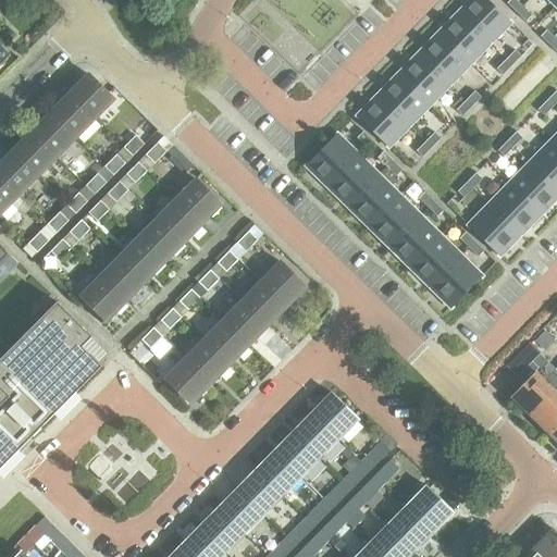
[(490,45),(510,24),(485,0),(469,0),(457,13),(490,45)]
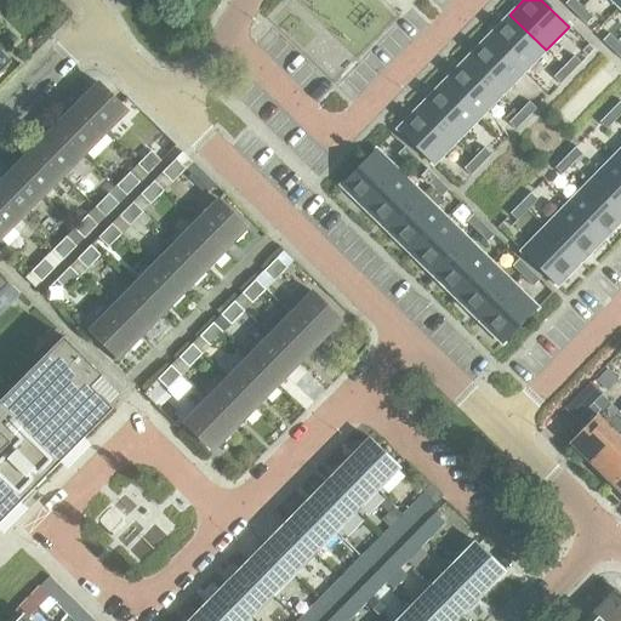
[(576,13),(582,7),(575,0),(569,0),(567,4),(576,13)]
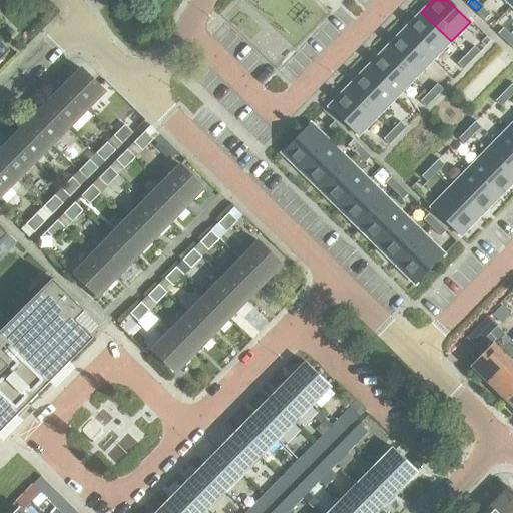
[(484,19),(489,14),(481,6),(476,11),(484,19)]
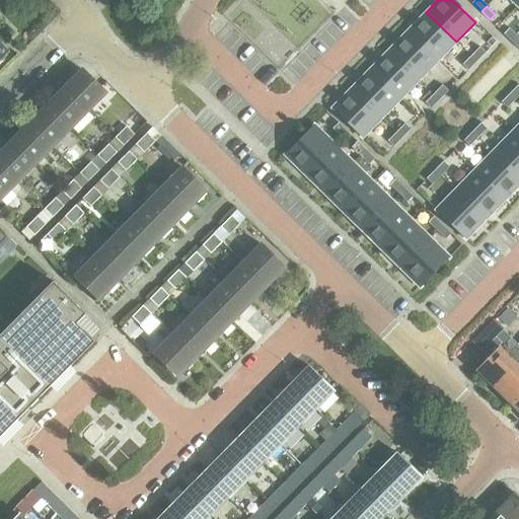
[(437,61),(456,42),(426,12),(408,31),(437,61)]
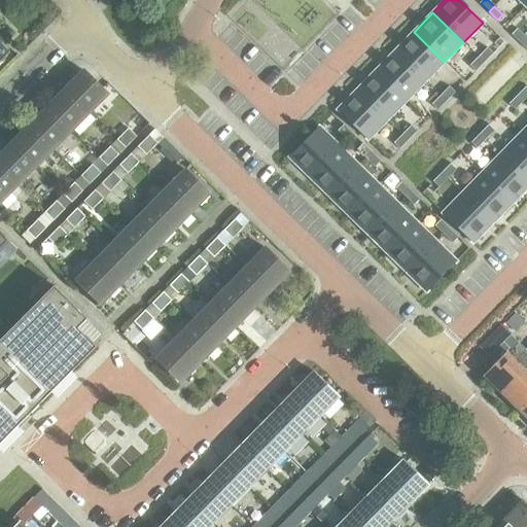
[(521,43),(526,37),(518,29),(513,35),(521,43)]
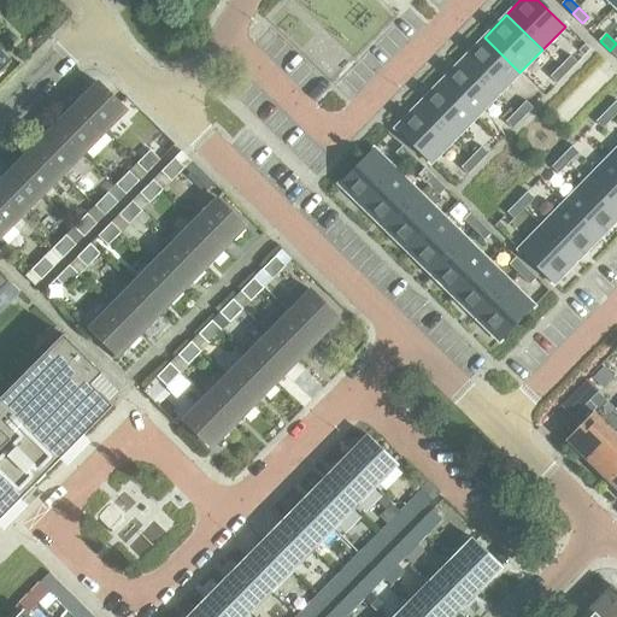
[(498,95),(519,72),(485,37),(462,59),(498,95)]
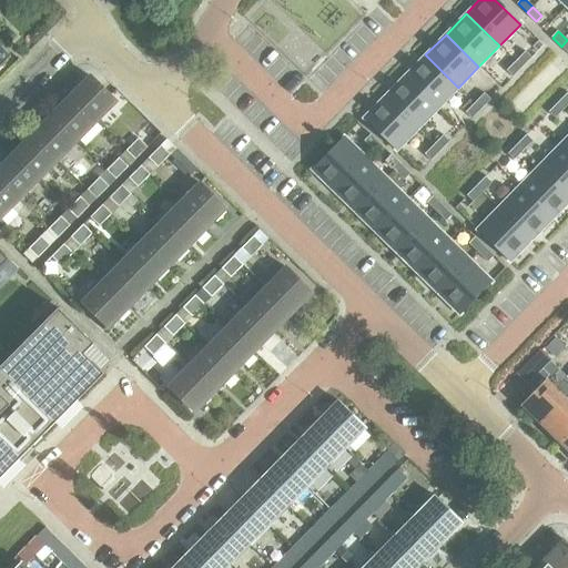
[(523,67),(531,58),(525,51),(516,61),(523,67)]
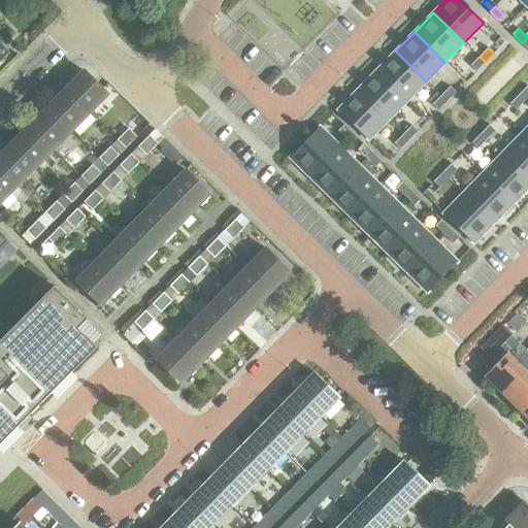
[(406,100),(426,81),(395,51),(375,70),(406,100)]
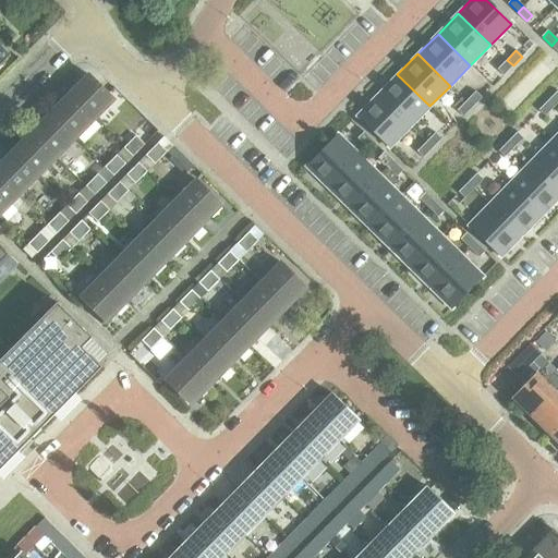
[(504,75),(513,65),(507,60),(498,69),(504,75)]
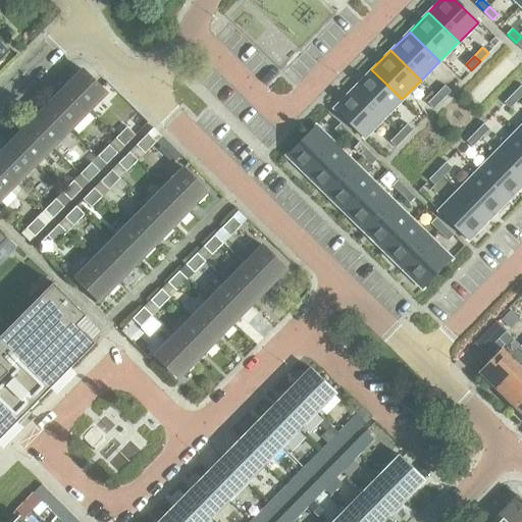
[(382,118),(402,99),(371,69),(353,89),(382,118)]
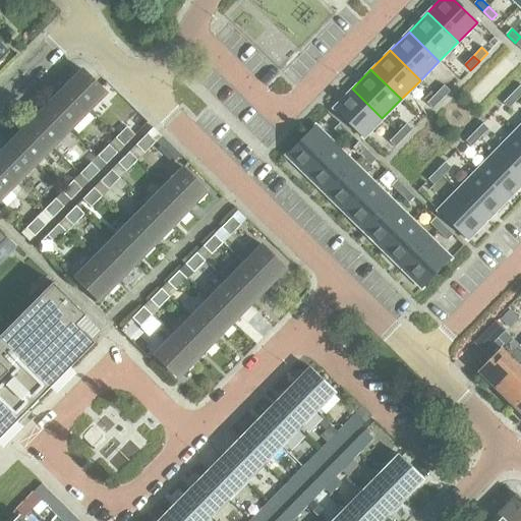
[(67,85),(89,109),(105,94),(82,71),(67,85)]
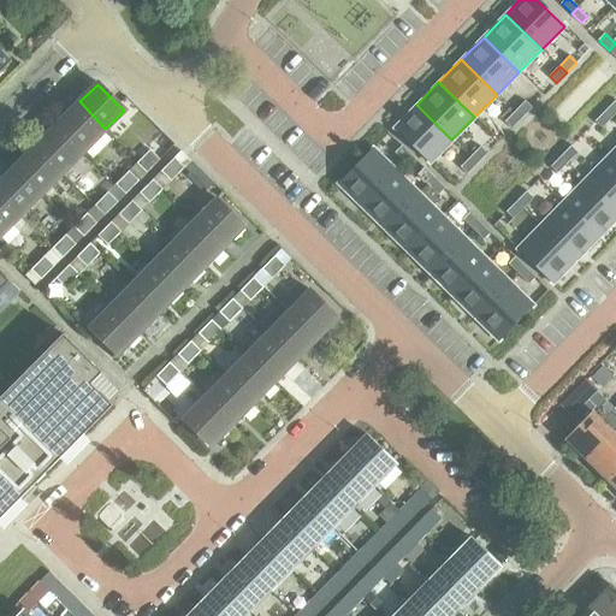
[(522,118),(532,107),(526,101),(515,111),(522,118)]
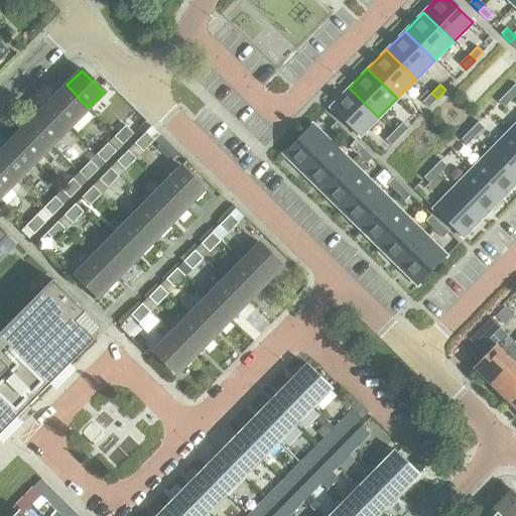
[(513,99),(515,95),(515,85),(507,93),(513,99)]
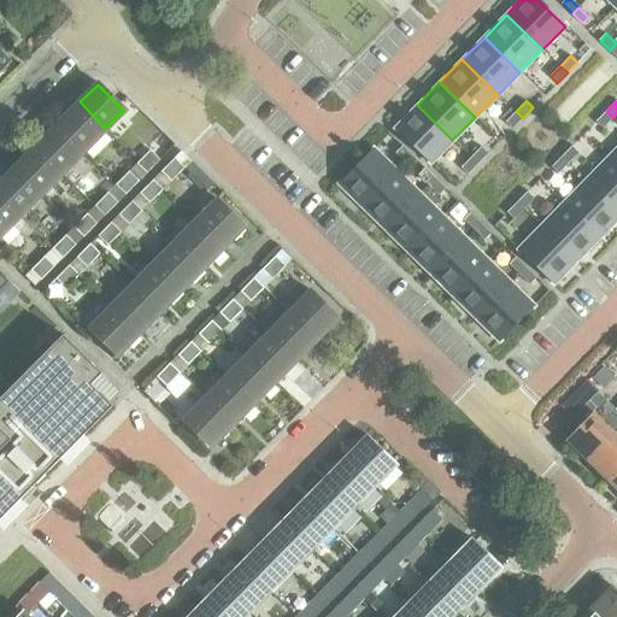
[(430,163),(452,140),(417,105),(394,128),(430,163)]
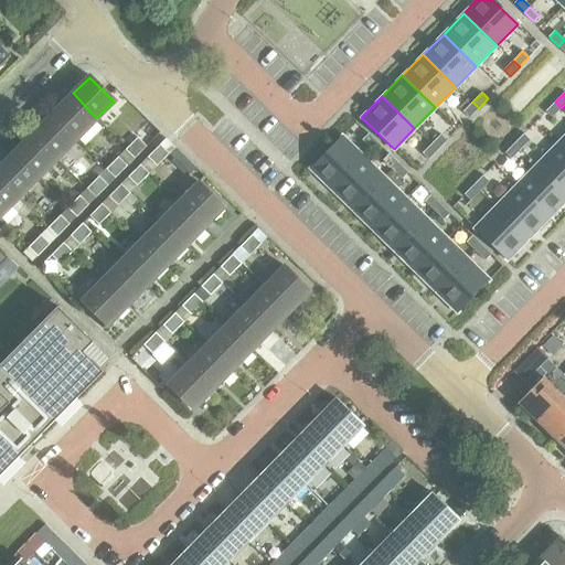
[(53,114),(50,117),(74,140),(77,138),(94,121),(70,97),(53,114)]
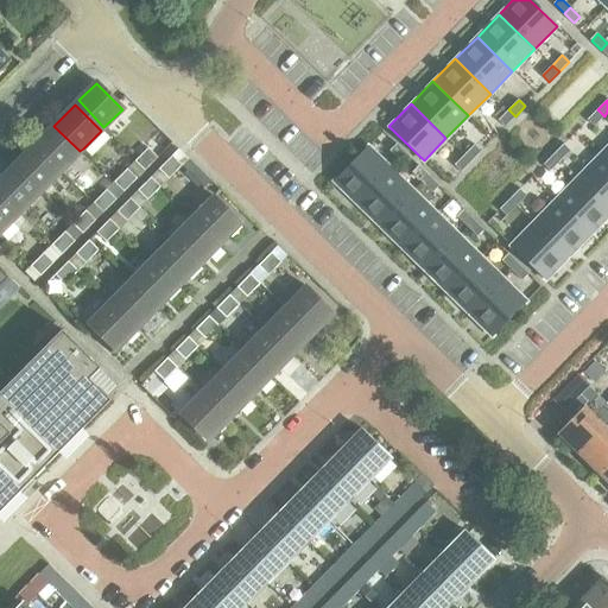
[(505,127),(515,116),(508,109),(498,120),(505,127)]
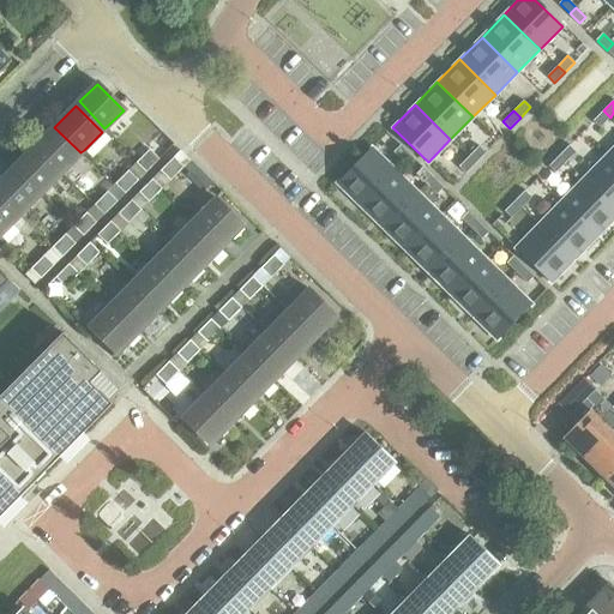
[(600,127),(611,118),(603,110),(593,120),(600,127)]
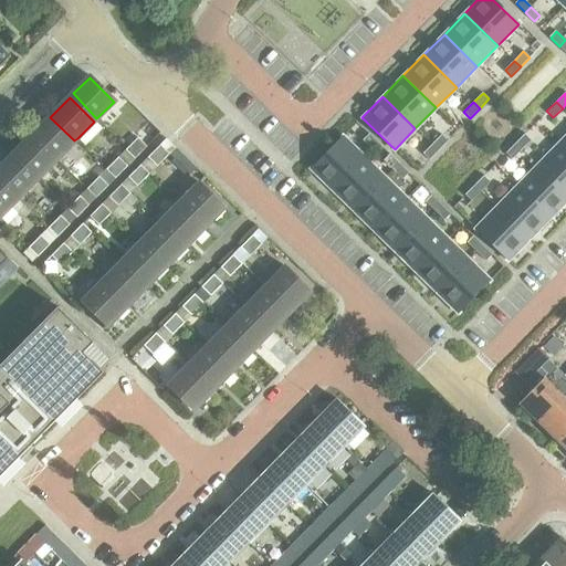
[(50,117),(33,134),(56,159),(74,140),(50,117)]
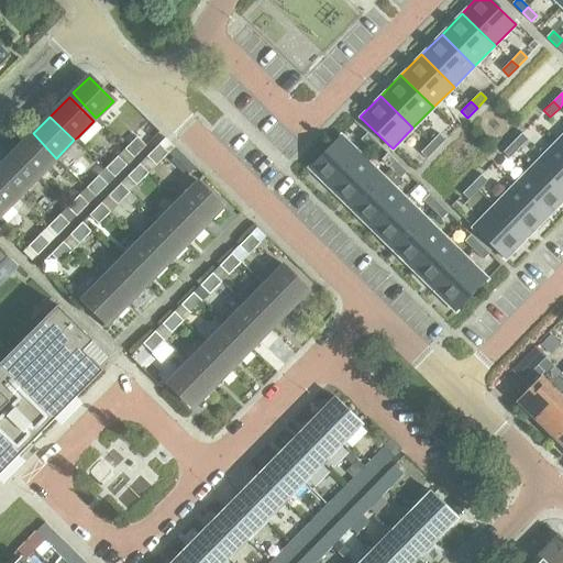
[(33,133),(14,151),(39,176),(56,158),(33,133)]
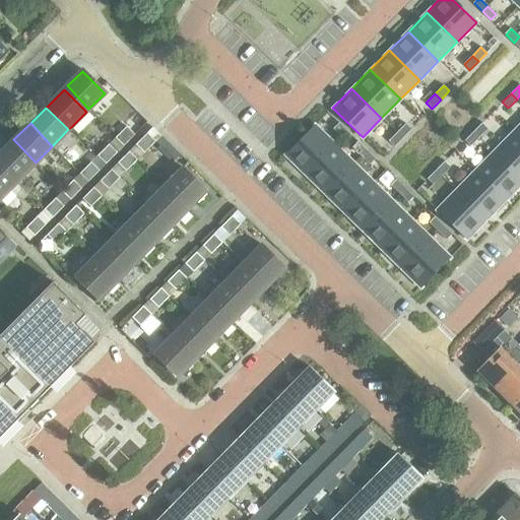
[(342,137),(347,131),(339,123),(334,129),(342,137)]
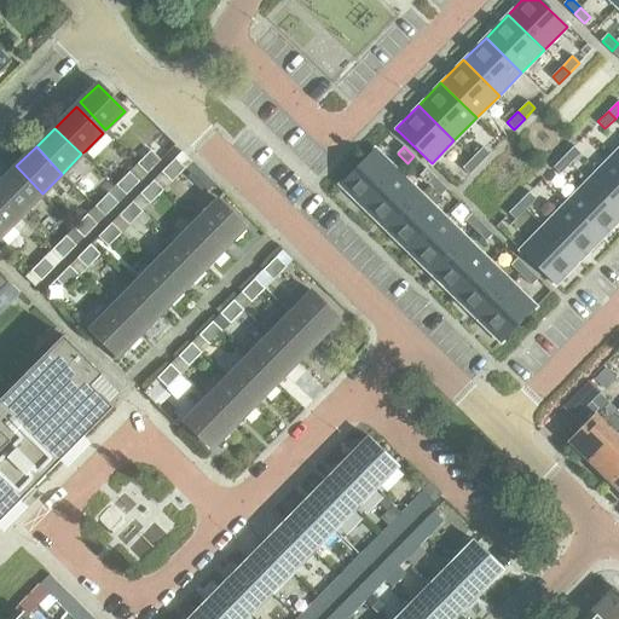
[(480,165),(490,154),(482,146),(473,157),(480,165)]
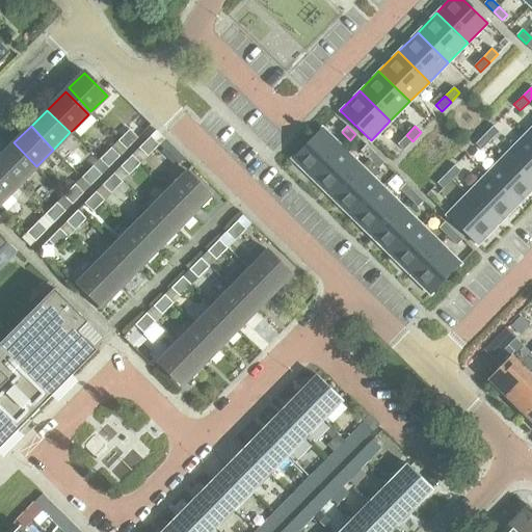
[(490,140),(499,131),(493,126),(484,135),(490,140)]
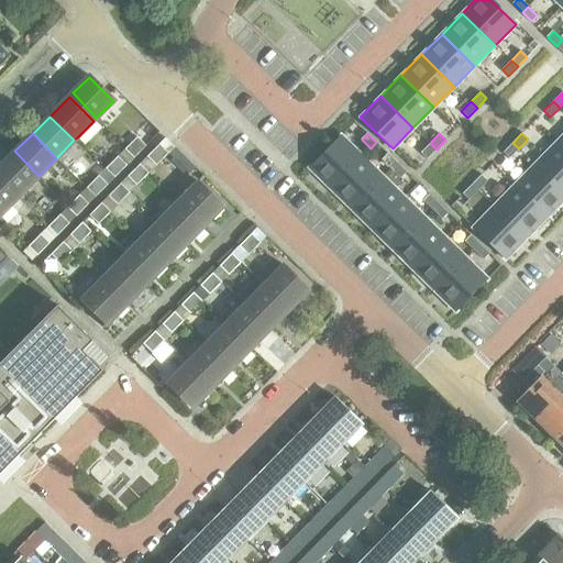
[(134,158),(146,146),(136,136),(124,148),(134,158)]
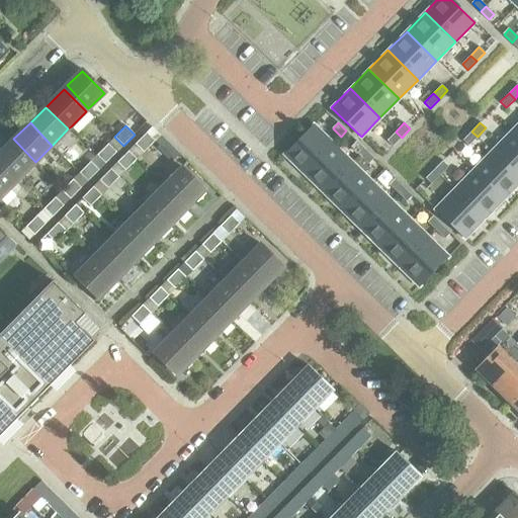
[(305,173),(333,144),(314,125),(285,155),(305,173)]
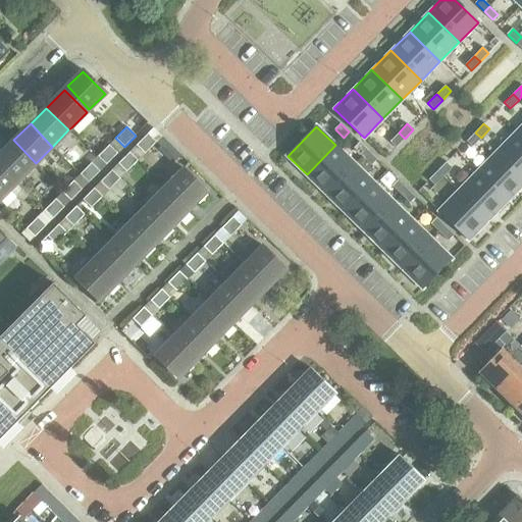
[(397,147),(405,139),(399,133),(390,142),(397,147)]
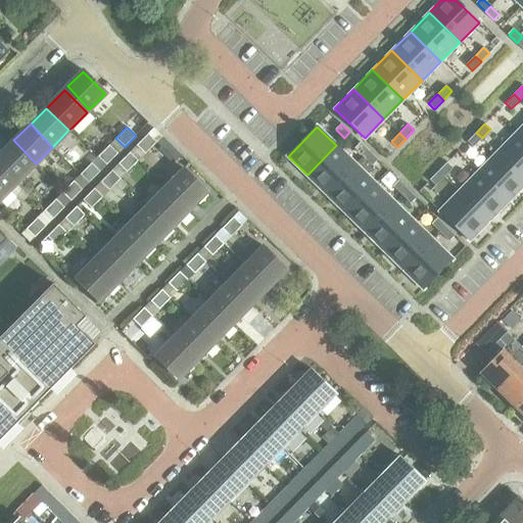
[(473,147),(482,138),(476,133),(467,141),(473,147)]
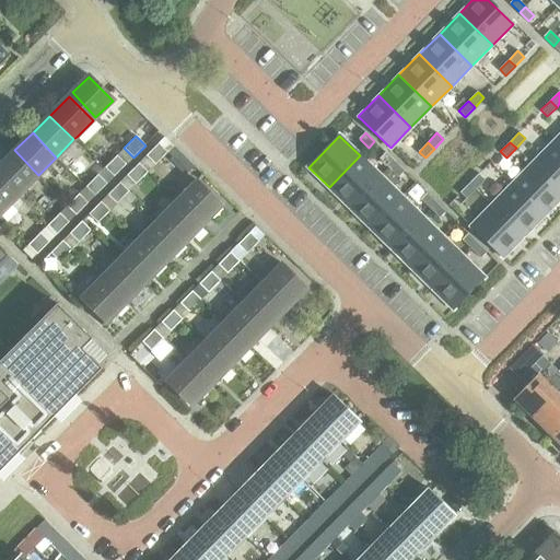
[(155,164),(167,152),(159,143),(147,155),(155,164)]
